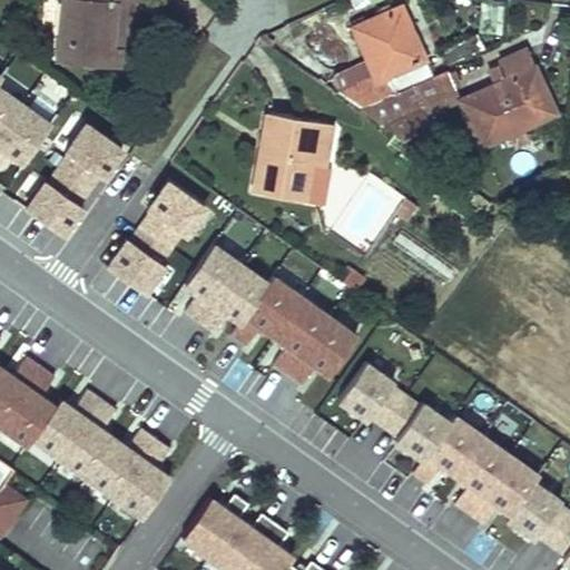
[(65,0),(59,59),(117,66),(119,45),(111,45),(116,1),(125,2),(124,0),(65,0)]
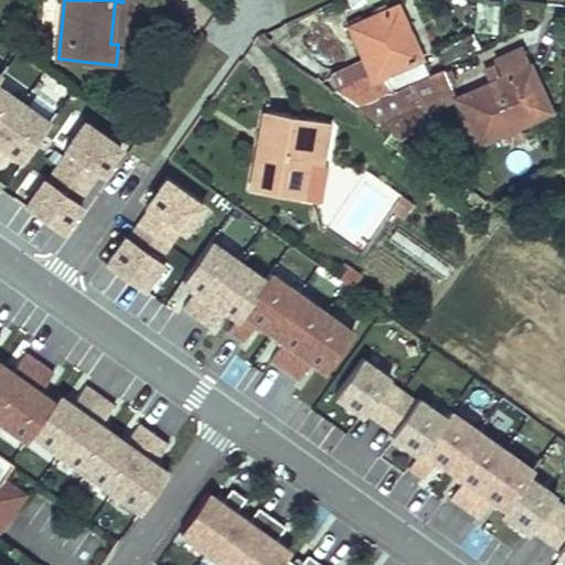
[(118,44),(124,2),(115,1),(110,44),(118,44)]
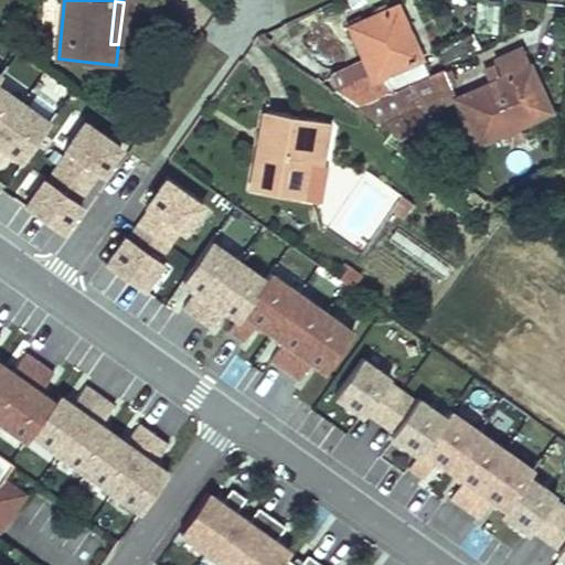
[(356,107),(391,92),(428,74),(396,7),(350,28),(372,73),(333,91),(356,107)]
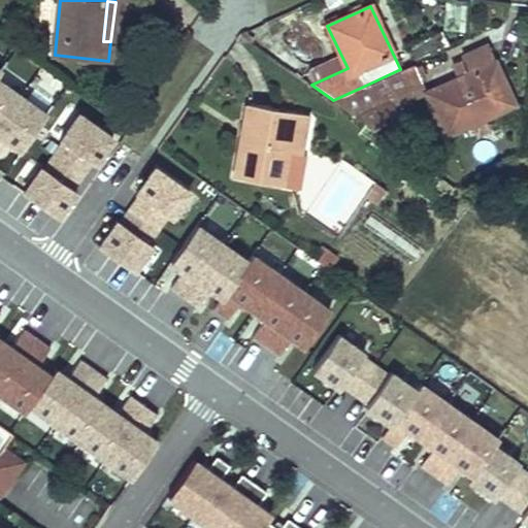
[(460,75),(428,90),(448,132),(471,122),(477,133),(494,125),(488,111),(515,98),(497,61),(498,60),(490,44),(454,60),(460,75)]
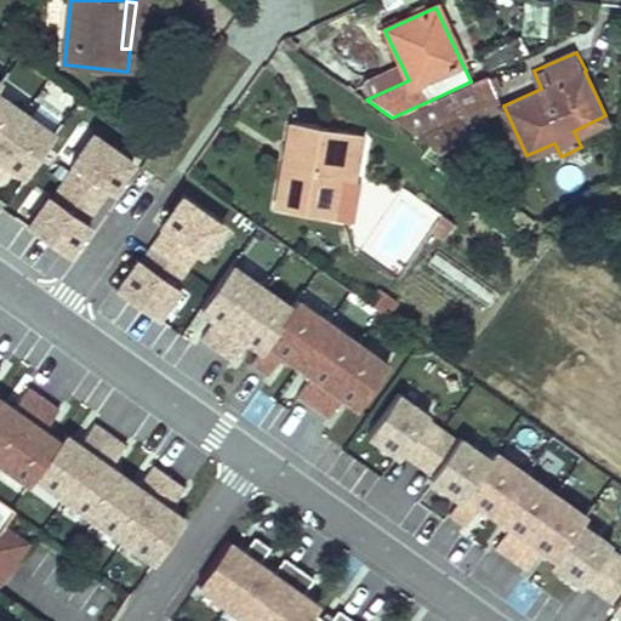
[(429,101),(392,118),(404,125),(409,129),(417,136),(499,97),(488,73),(471,81),(429,101)]
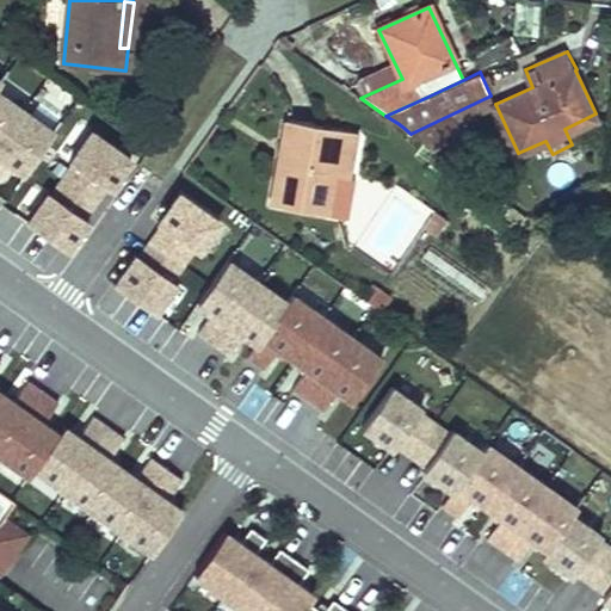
[(0,187),(11,195),(54,130),(0,94),(0,84),(4,79),(0,76),(0,187)]
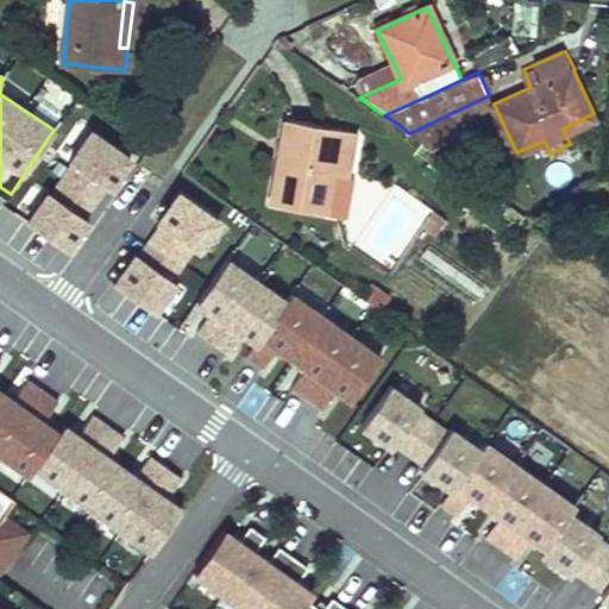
[(333,179),(341,132),(283,120),(271,205),(327,217),(333,179)]
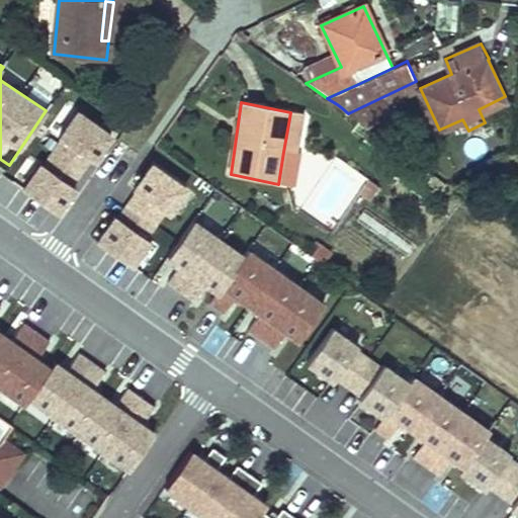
[(57,214),(114,136),(77,109),(20,188),(57,214)]
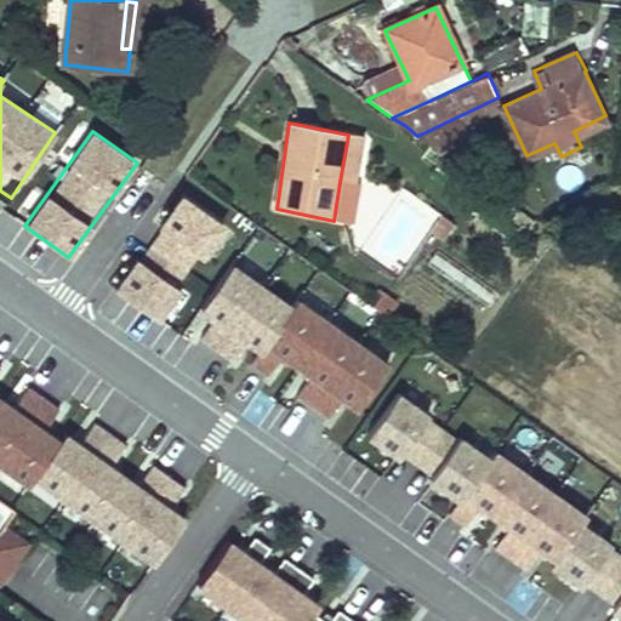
[(357,184),(364,137),(348,135),(340,182),(357,184)]
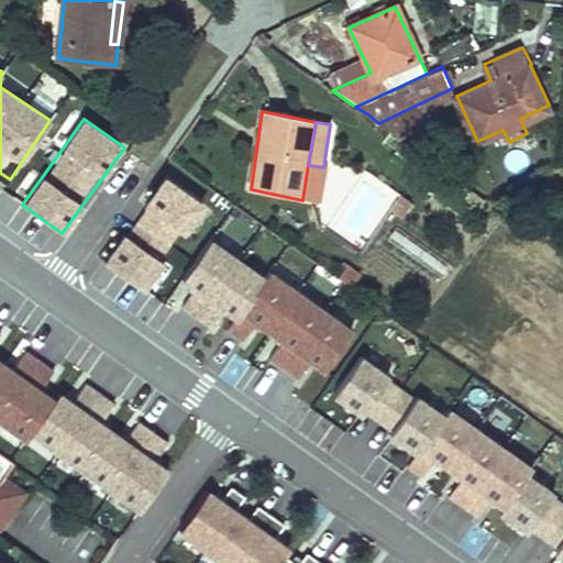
[(132,227),(167,250),(178,233),(184,236),(206,203),(164,177),(132,227)]
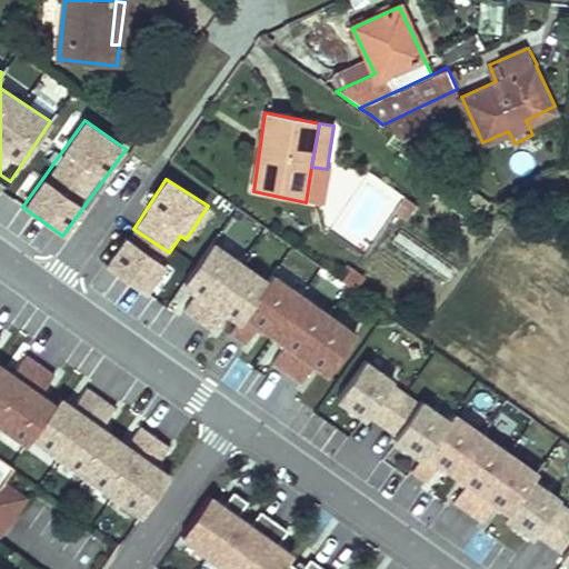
[(150,297),(170,265),(121,235),(101,267),(150,297)]
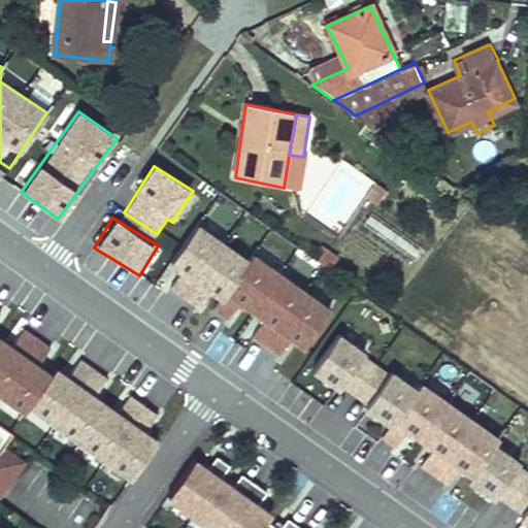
[(334,310),(239,245),(206,294),(301,359),(334,310)]
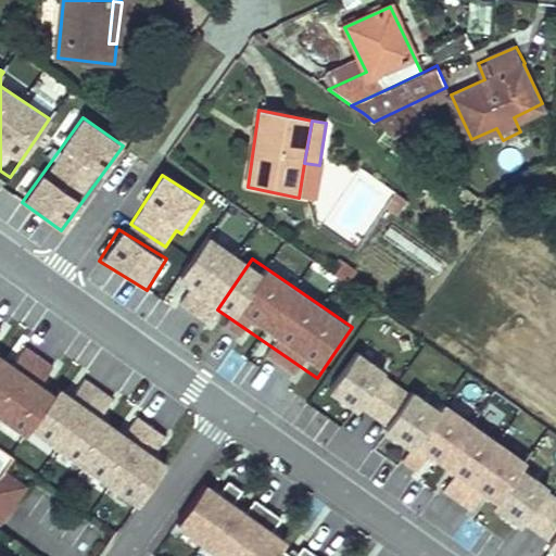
[(355,269),(342,261),(332,274),(345,283),(355,269)]
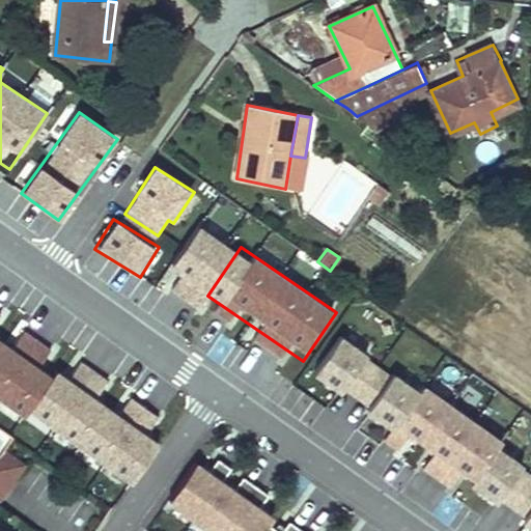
[(61,367),(0,324),(0,395),(28,416),(61,367)]
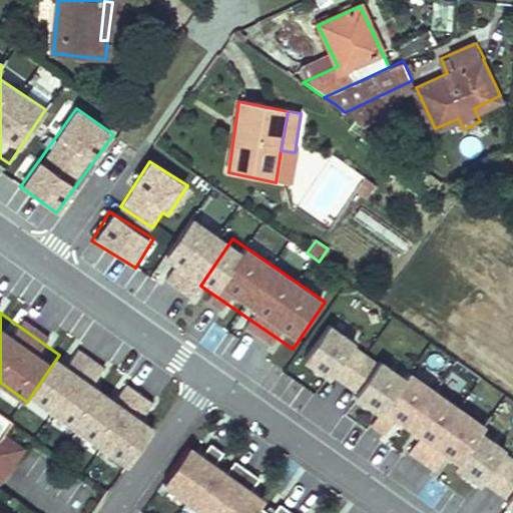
[(512,504),(512,458),(501,451),(504,447),(479,430),(483,424),(408,371),(404,377),(379,360),(377,363),(351,345),(354,341),(329,324),(305,358),(330,375),(332,372),(358,390),(356,393),(380,410),(371,423),(384,433),(397,415),(421,433),(409,450),(433,467),(446,450),(458,458),(454,463),(480,481),(482,477),(508,496),(506,499),(512,504)]
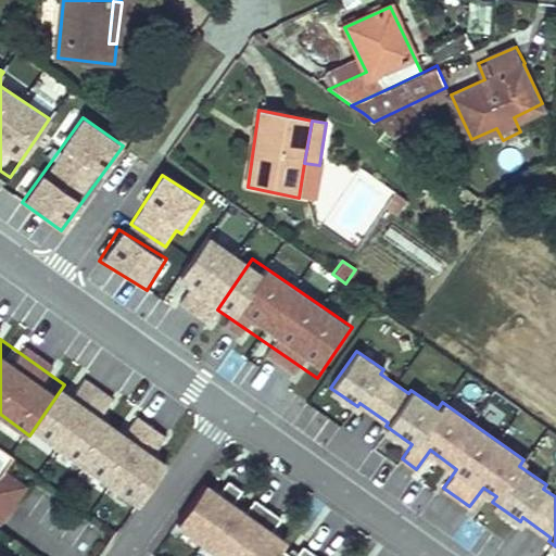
[(175,455),(75,386),(40,437),(140,506),(175,455)]
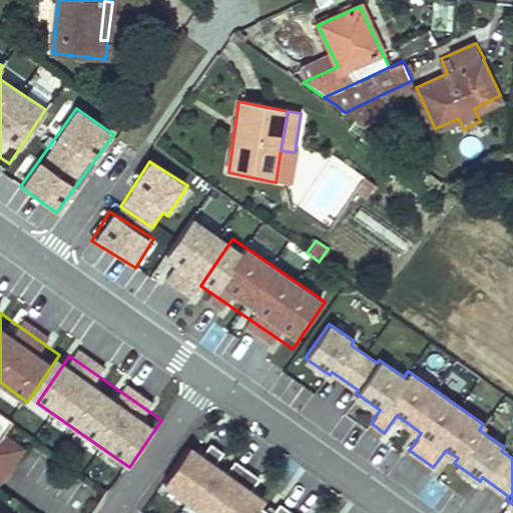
[(24,448),(6,435),(0,443),(0,480),(1,481),(24,448)]
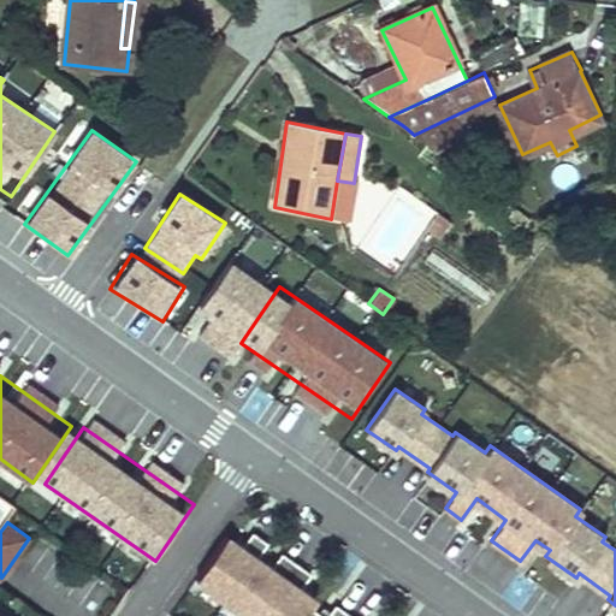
[(304,615),(318,599),(226,535),(195,579),(249,615),(304,615)]
